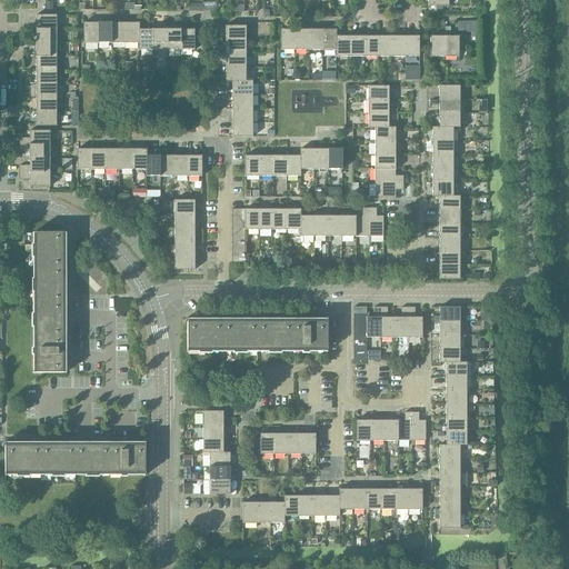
[(36,16),(36,29),(57,29),(57,16),(36,16)]
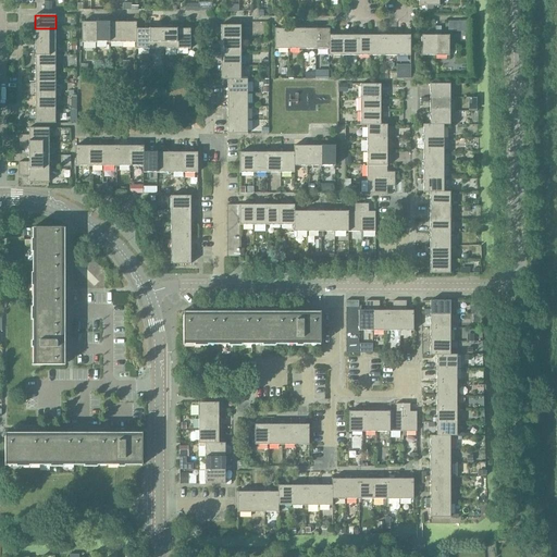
[(82,42),(95,42),(96,17),(90,17),(90,23),(82,23),(82,42)]
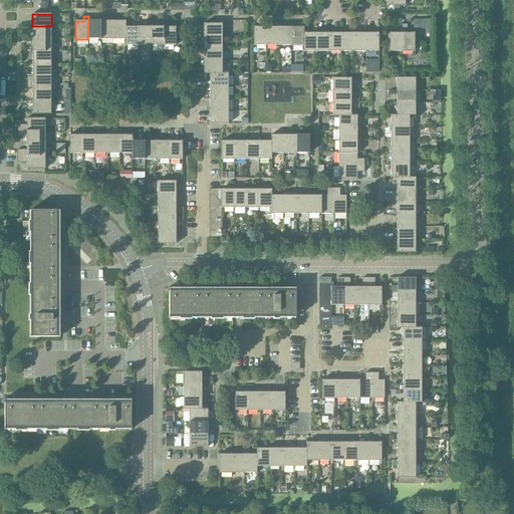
[(87,39),(99,39),(99,21),(92,21),(92,16),(88,16),(87,39)]
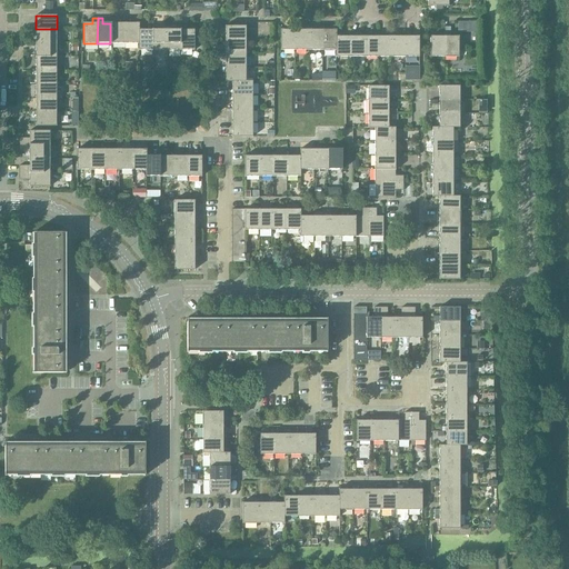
[(139,43),(139,50),(152,50),(152,25),(152,21),(148,21),(148,26),(148,30),(139,29),(139,43)]
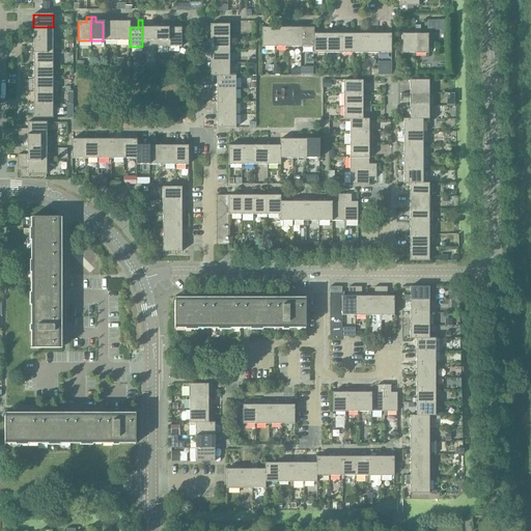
[(427,20),(427,30),(445,30),(445,20),(427,20)]
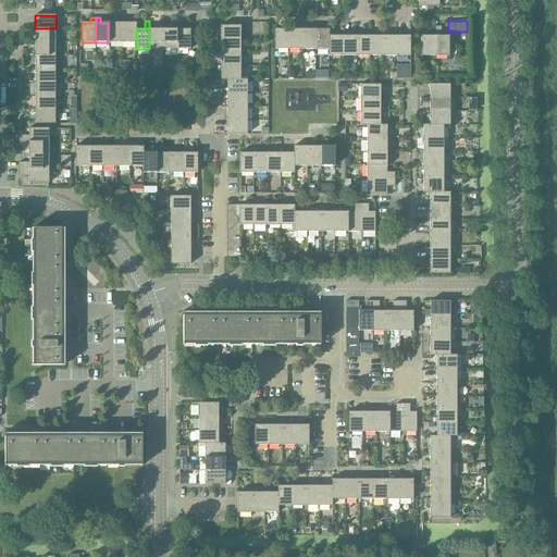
[(108,42),(122,42),(122,23),(118,23),(108,23),(108,42)]
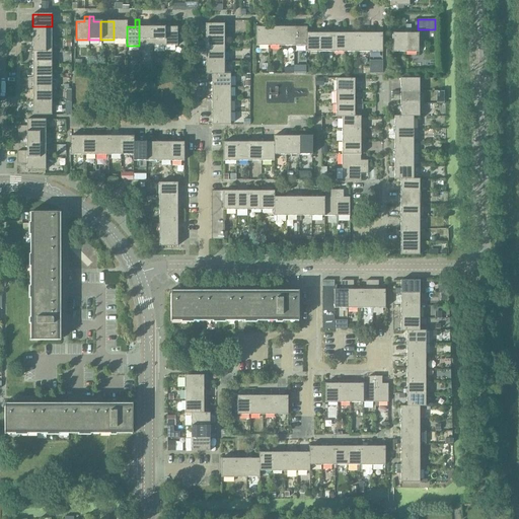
[(114,40),(127,40),(127,26),(127,21),(119,21),(114,21),(114,40)]
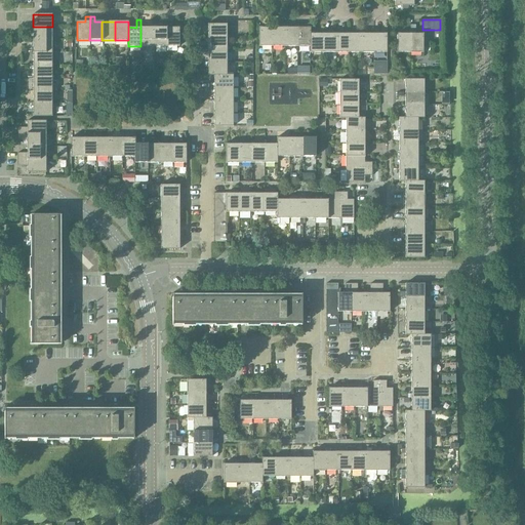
[(146,23),(140,23),(140,46),(153,46),(153,27),(146,28),(146,23)]
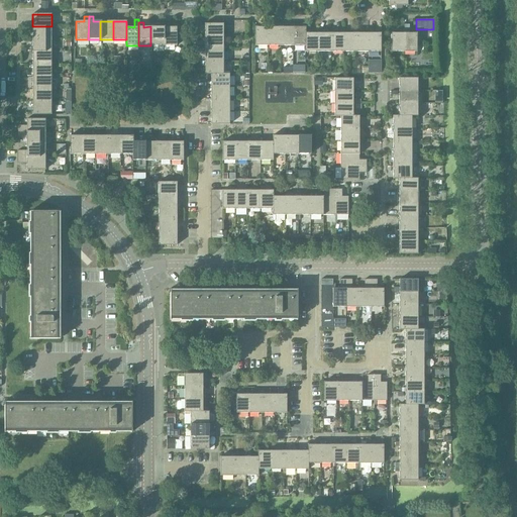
[(204,23),(204,36),(223,36),(223,23),(204,23)]
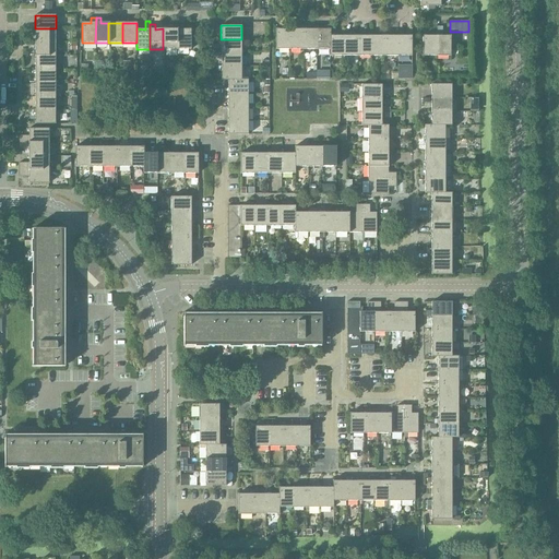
[(35,28),(35,43),(56,43),(56,28),(35,28)]
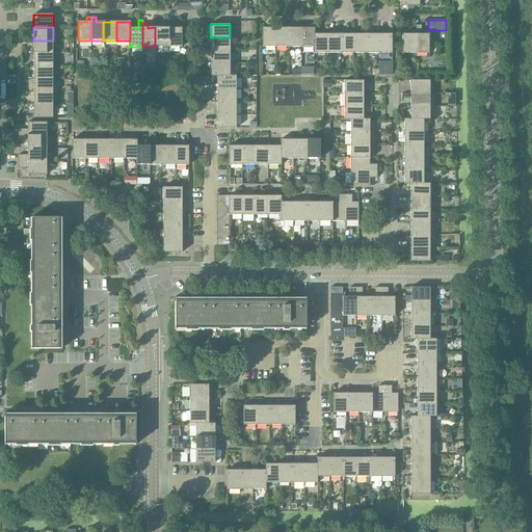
[(168,27),(155,27),(155,47),(168,47),(168,27)]
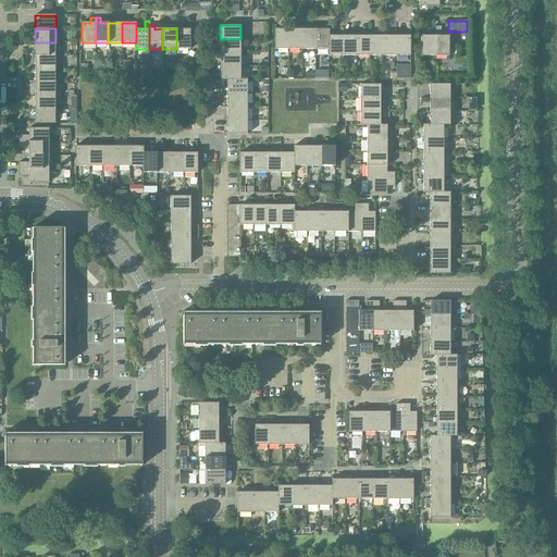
[(190,28),(176,28),(176,49),(190,49),(190,28)]
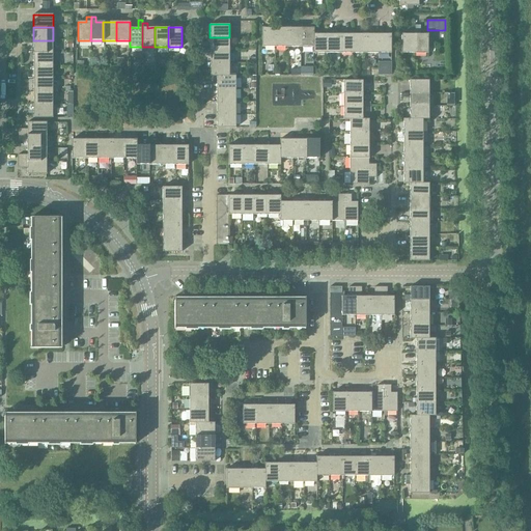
[(261,47),(275,47),(275,28),(261,28),(261,47)]
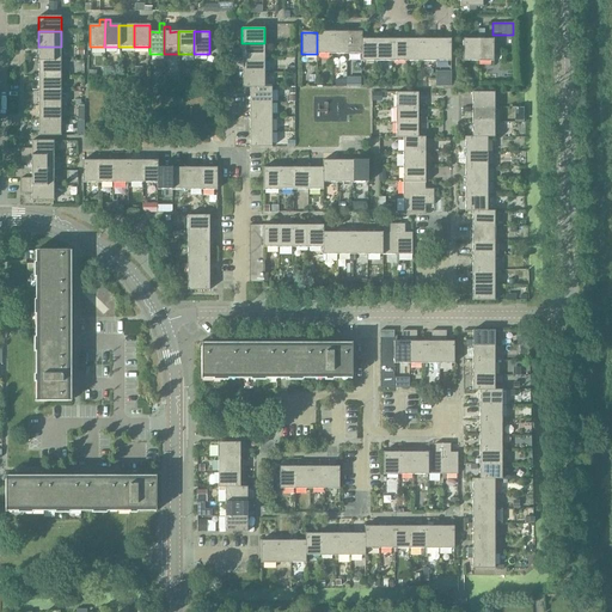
[(317,54),(331,54),(331,32),(317,32),(317,54)]
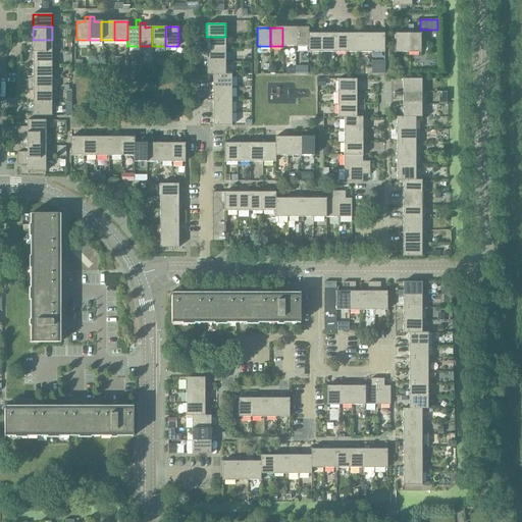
[(282,46),(296,46),(296,28),(282,28),(282,46)]
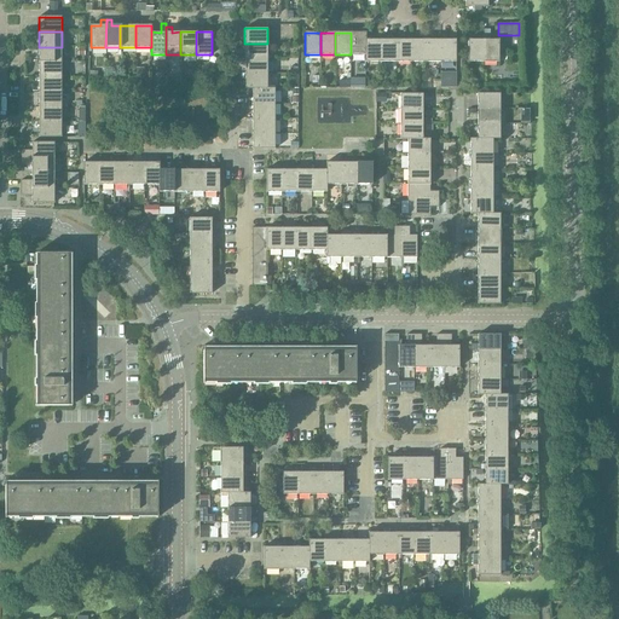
[(351,55),(365,55),(365,39),(366,39),(366,33),(351,33),(351,55)]
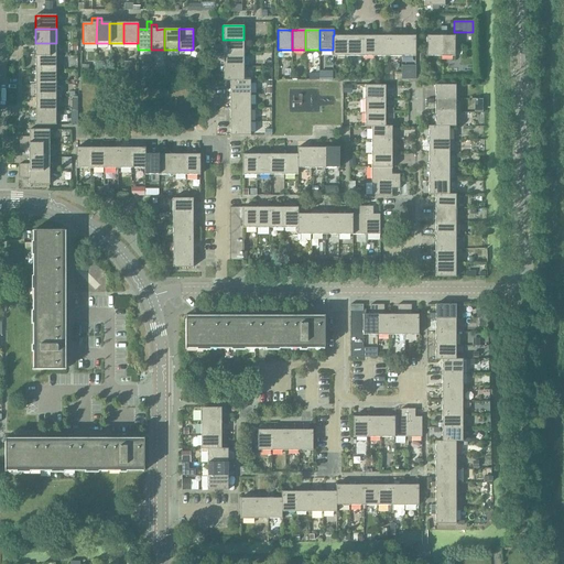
[(333,56),(347,56),(347,35),(334,35),(333,35),(333,50),(333,56)]
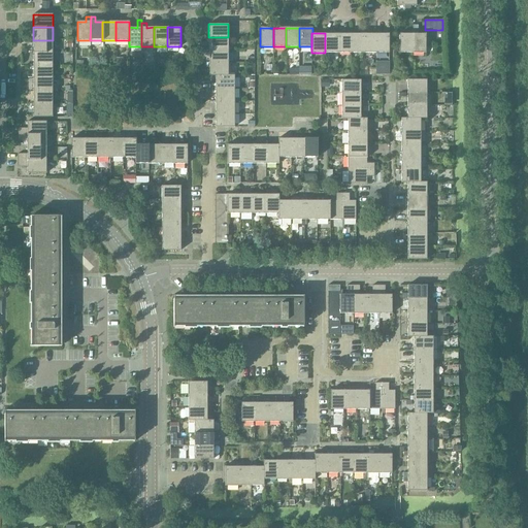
[(325,53),(337,53),(337,33),(325,33),(325,53)]
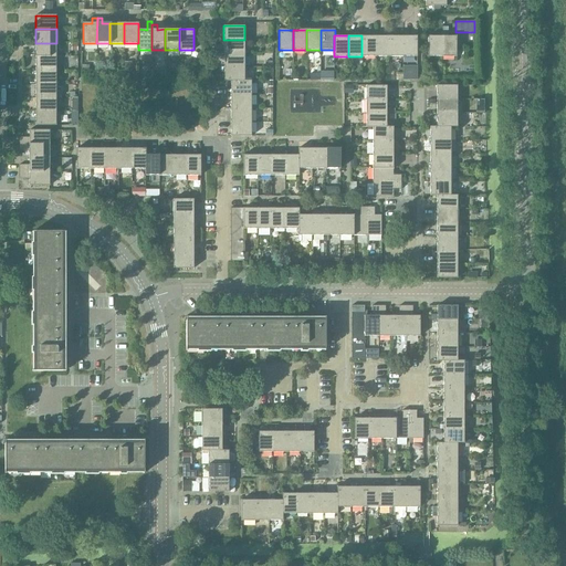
[(362,56),(375,56),(375,35),(362,35),(362,56)]
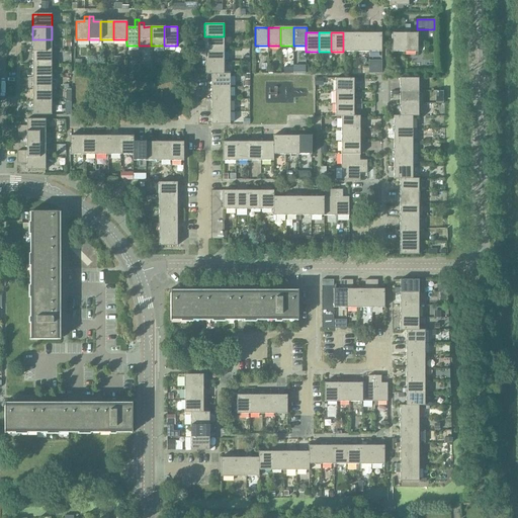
[(343,52),(356,52),(356,32),(343,32),(343,52)]
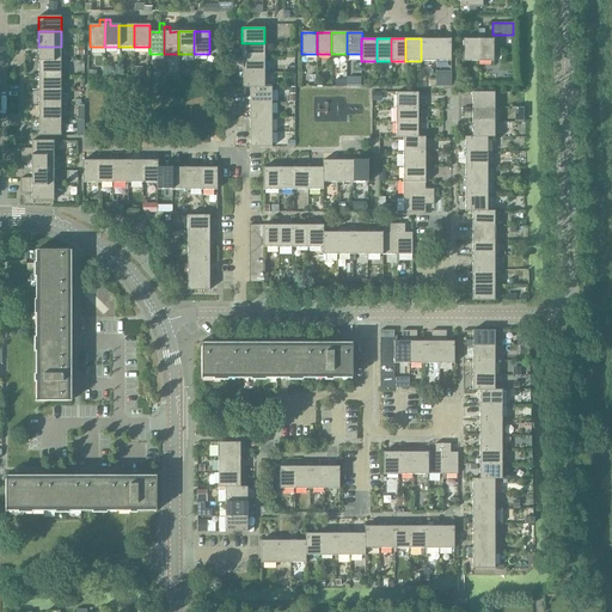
[(421,61),(436,61),(436,38),(421,38),(421,61)]
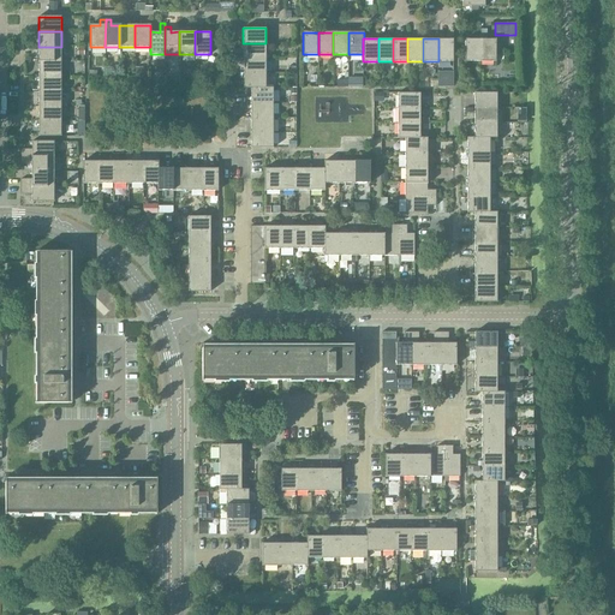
[(439,39),(439,61),(453,61),(453,39),(439,39)]
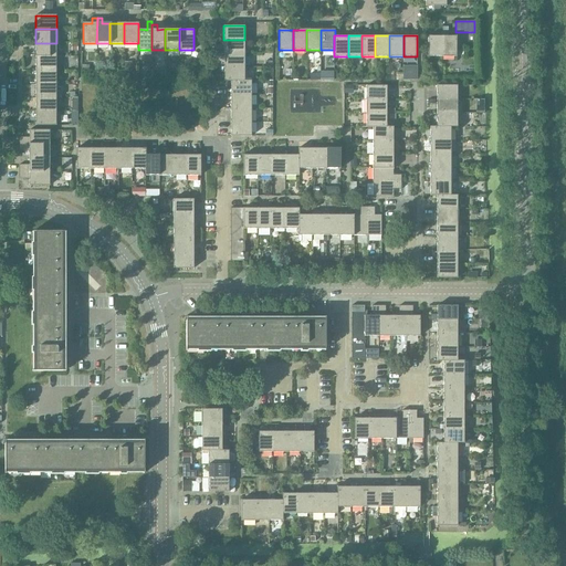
[(442,56),(442,35),(428,35),(428,61),(430,61),(430,56),(442,56)]
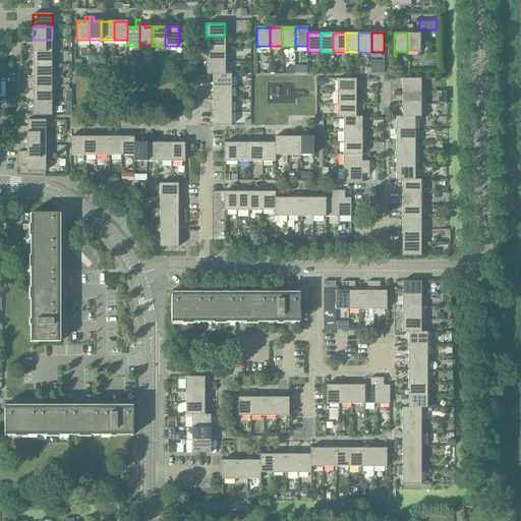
[(412,33),(407,33),(407,52),(420,52),(420,33),(412,33)]
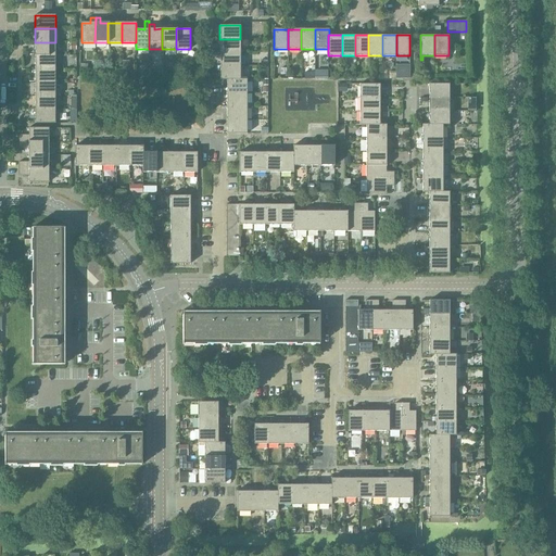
[(219,39),(219,53),(240,53),(240,39),(219,39)]
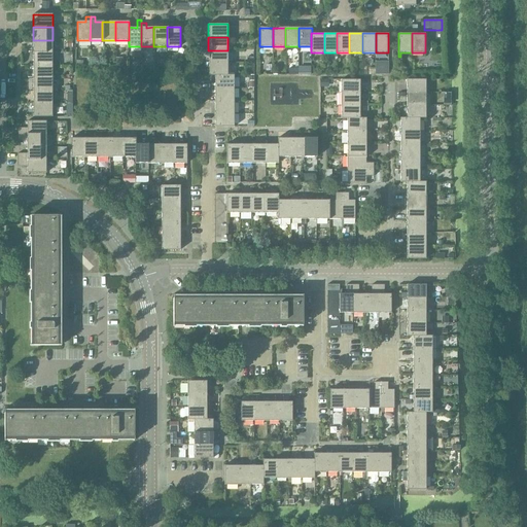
[(33,40),(33,53),(53,53),(53,40),(33,40)]
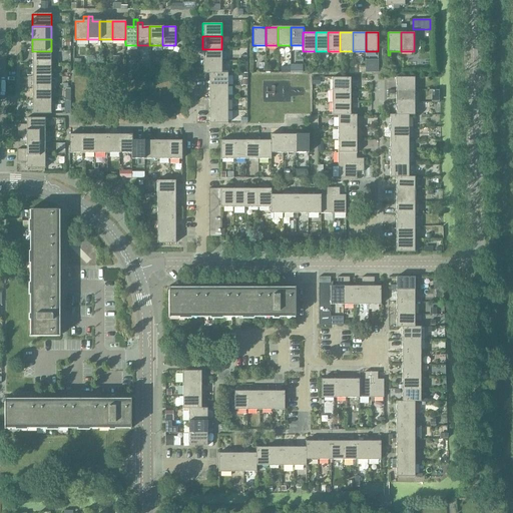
[(202,49),(202,61),(221,61),(221,49),(202,49)]
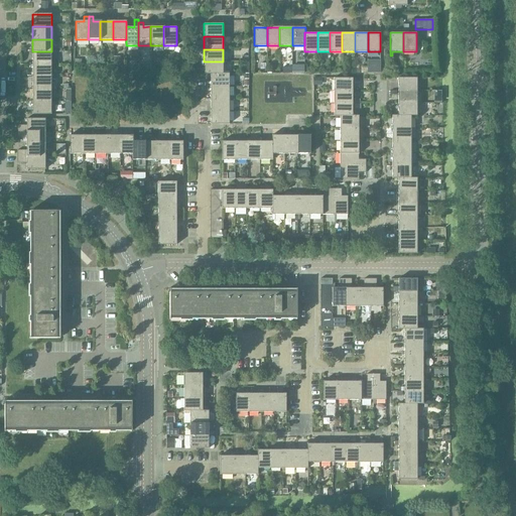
[(32,51),(32,65),(51,65),(51,51),(32,51)]
